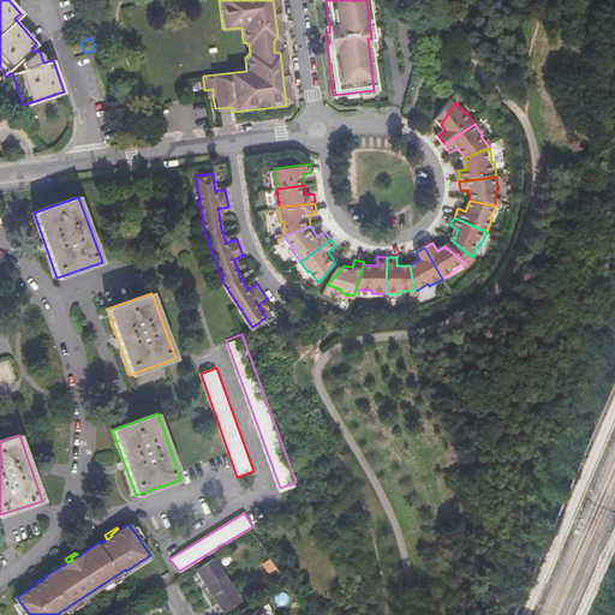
[(263,563),(270,573),(276,568),(270,559),(263,563)]
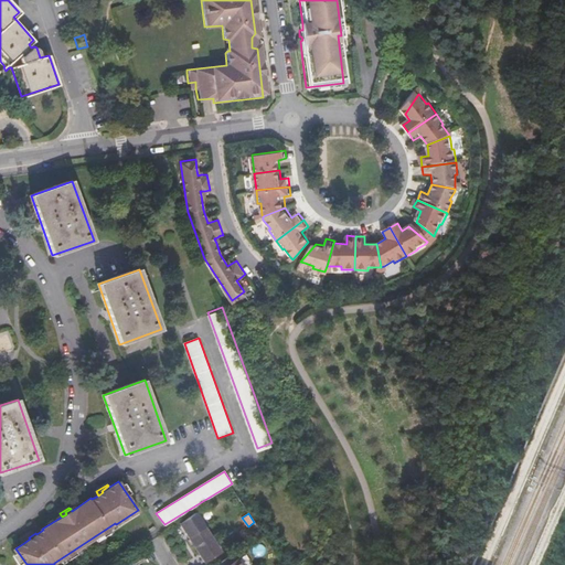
[(222,551),(206,526),(190,539),(204,562),(222,551)]
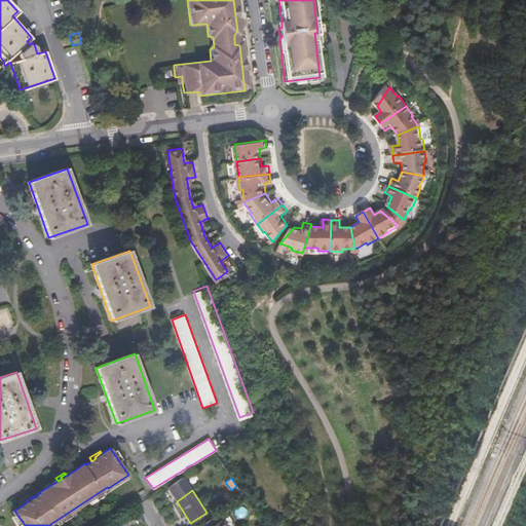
[(22,500),(24,504),(28,501),(27,500),(33,496),(32,493),(22,500)]
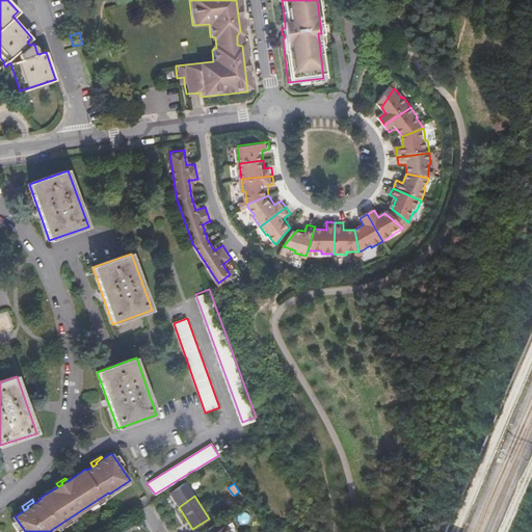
[(224,527),(220,522),(205,531),(235,531),(238,530),(233,521),(224,527)]
